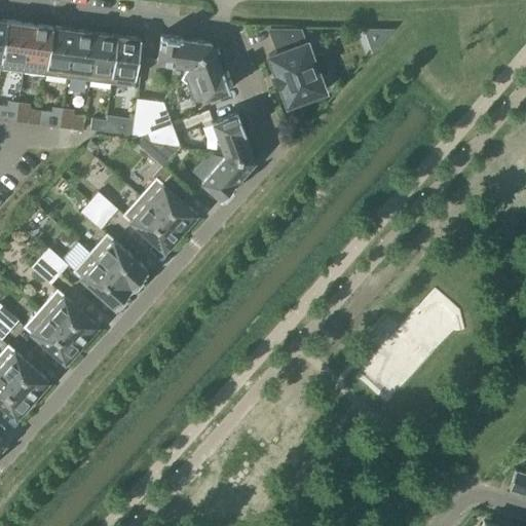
[(0,67),(0,68),(22,71),(29,23),(6,21),(0,67)]
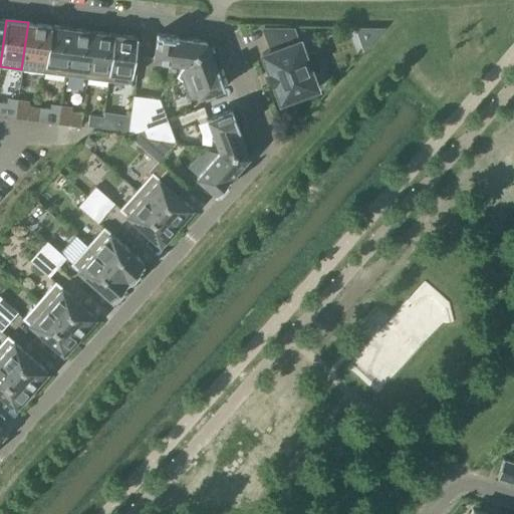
[(21,69),(43,72),(49,25),(28,22),(21,69)]
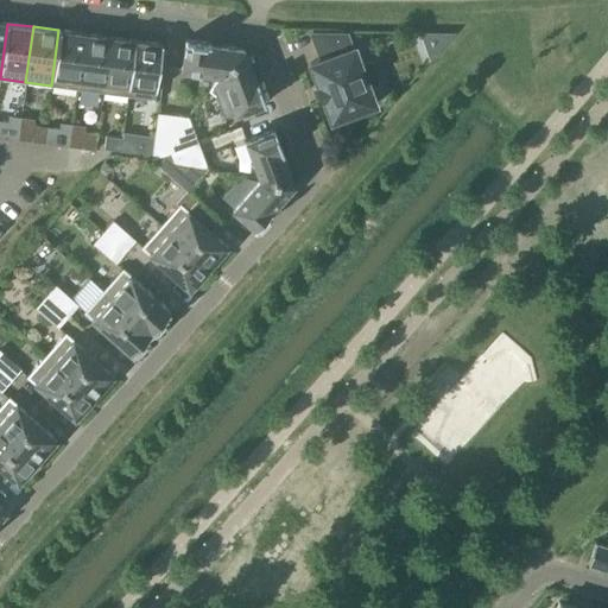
[(51,86),(76,89),(84,33),(58,30),(51,86)]
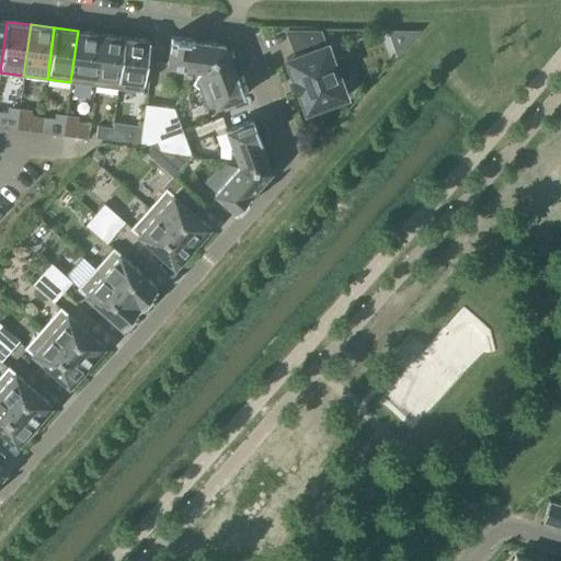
[(70,82),(94,86),(101,34),(78,31),(70,82)]
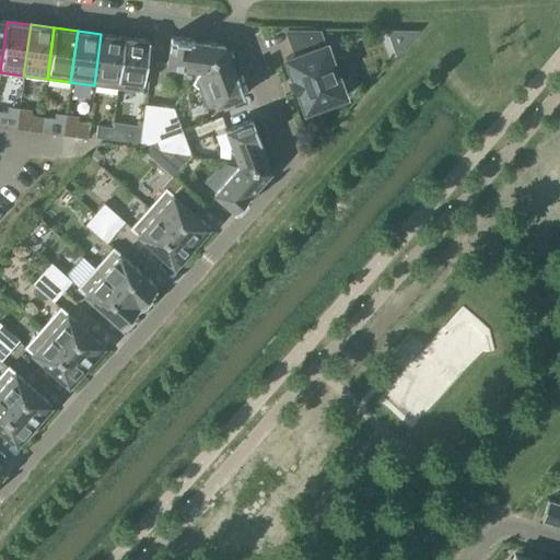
[(289,80),(290,82),(294,93),(294,92),(296,92),(304,112),(345,97),(339,80),(349,77),(341,57),(331,60),(325,44),(324,45),(318,32),(286,31),(294,55),(284,59),(292,79),(290,80),(289,80)]
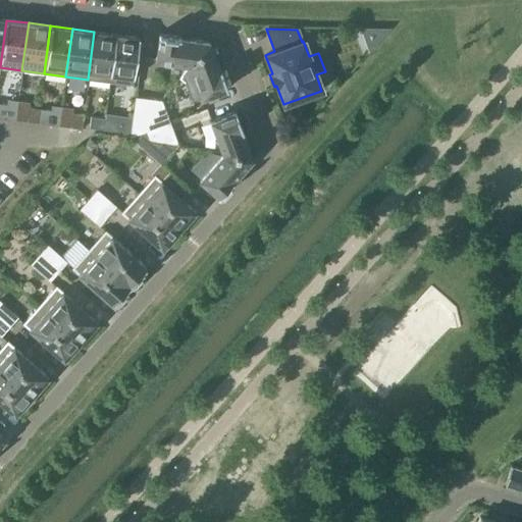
[(88,80),(109,83),(115,35),(94,32),(88,80)]
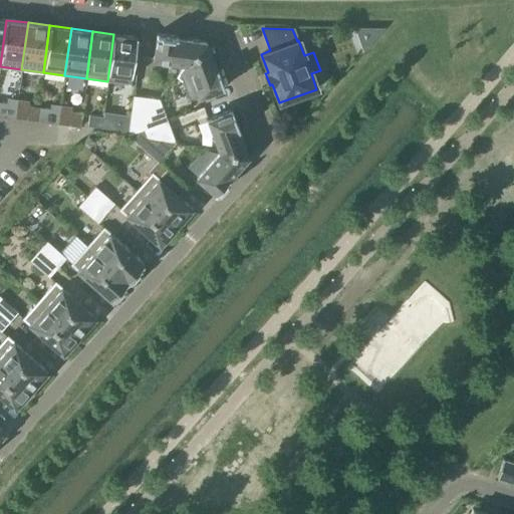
[(153,59),(187,63),(205,41),(177,37),(177,36),(156,33),(153,59)]
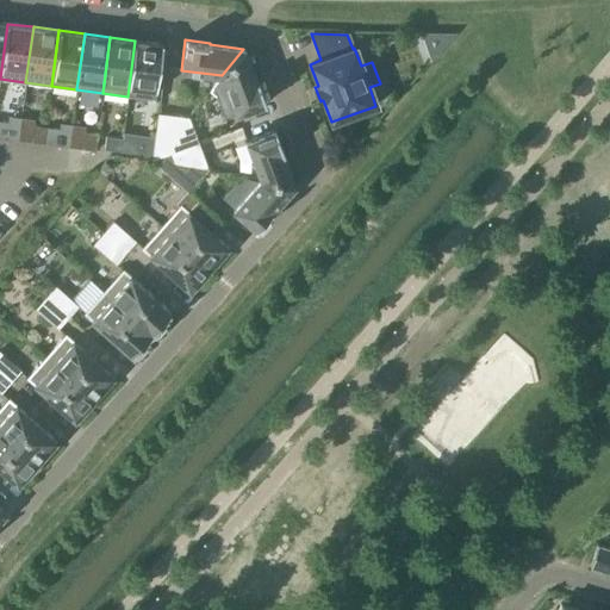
[(135,41),(128,97),(155,100),(162,44),(135,41)]
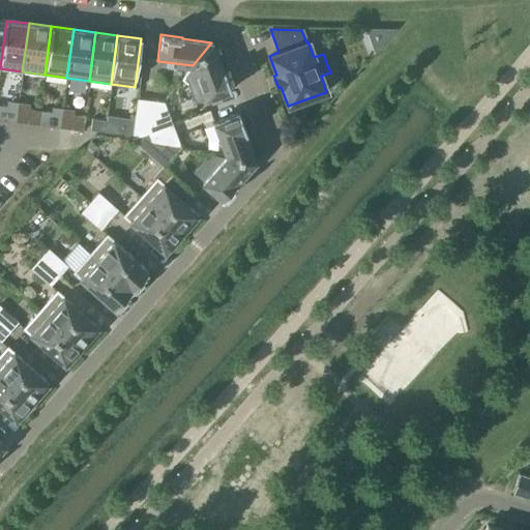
[(211,42),(193,65),(205,98),(230,89),(223,69),(222,69),(211,42)]
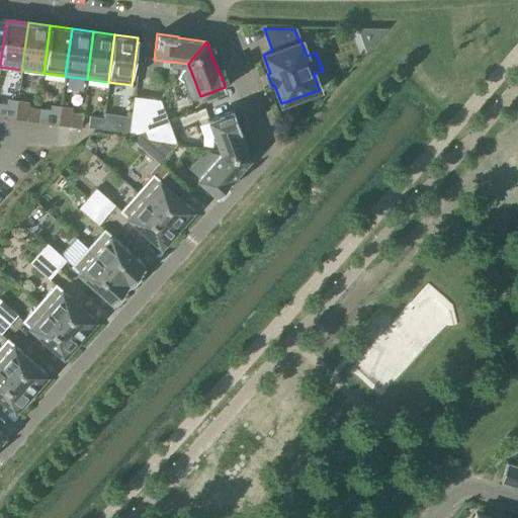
[(128,136),(128,137),(146,131),(143,121),(160,100),(134,96),(128,136)]
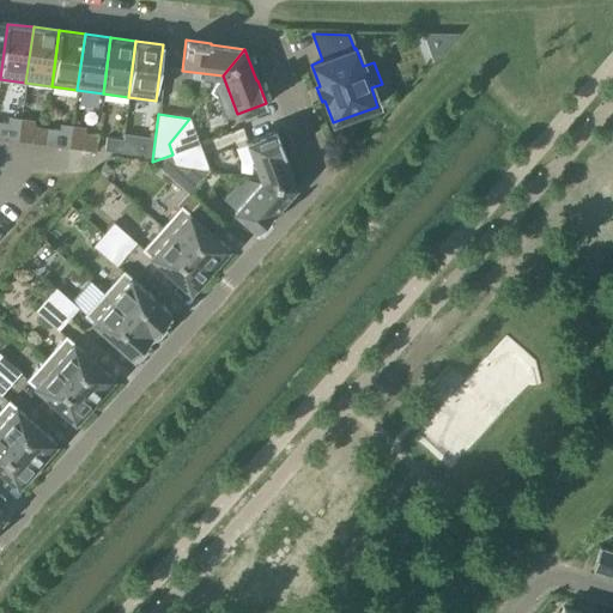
[(199,144),(189,119),(169,144),(173,155),(199,144)]
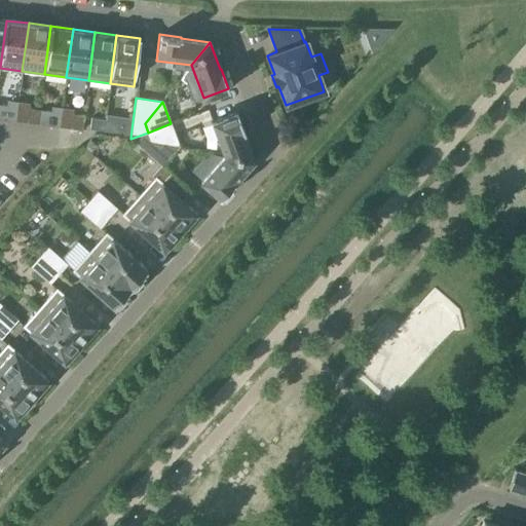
[(27,122),(37,124),(39,110),(28,108),(27,122)]
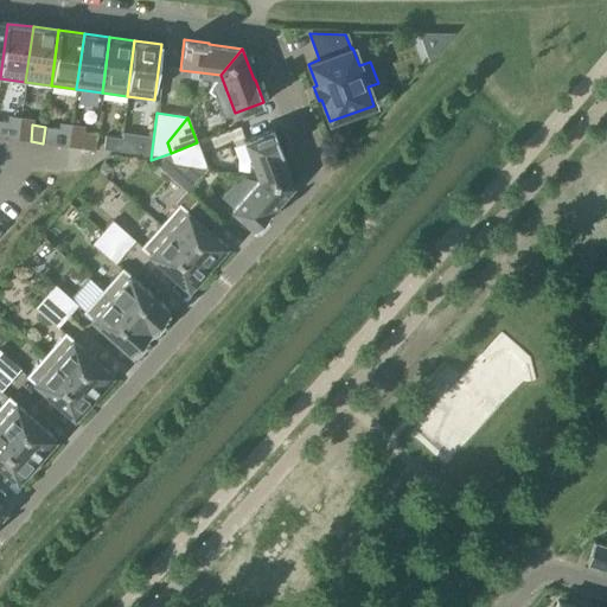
[(45,127),(43,144),(56,145),(58,128),(45,127)]
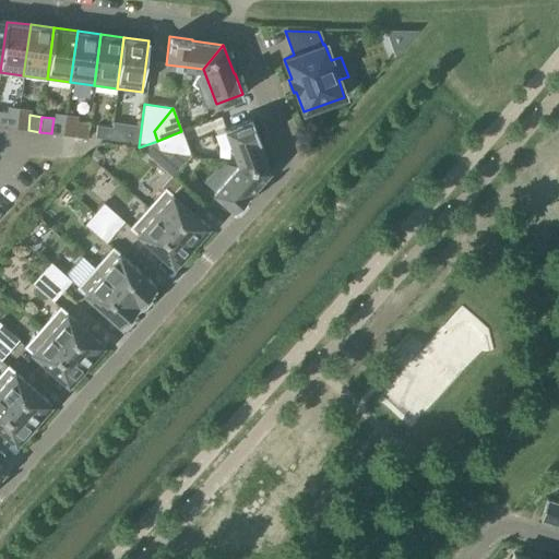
[(238,164),(269,170),(258,141),(259,140),(251,119),(225,129),(238,164)]
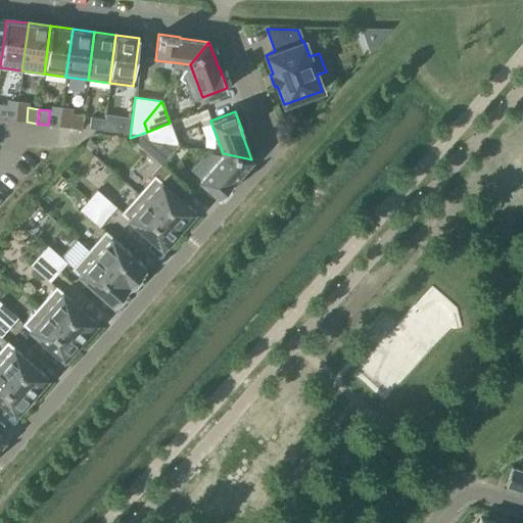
[(69,128),(81,129),(83,114),(72,113),(69,128)]
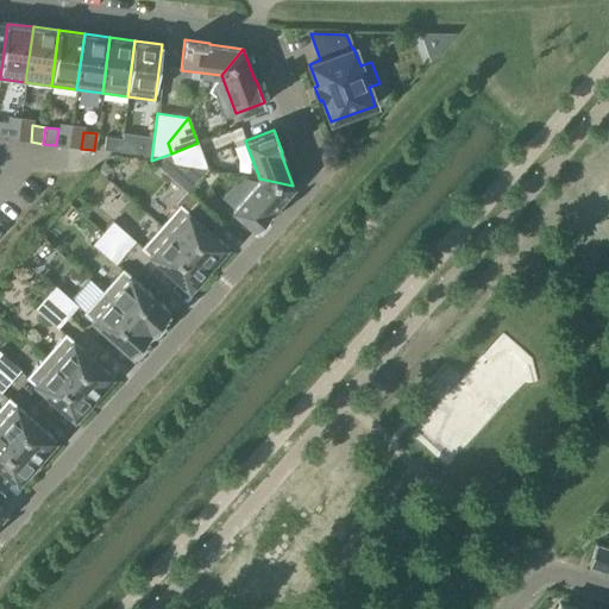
[(104,149),(120,151),(121,138),(105,136),(104,149)]
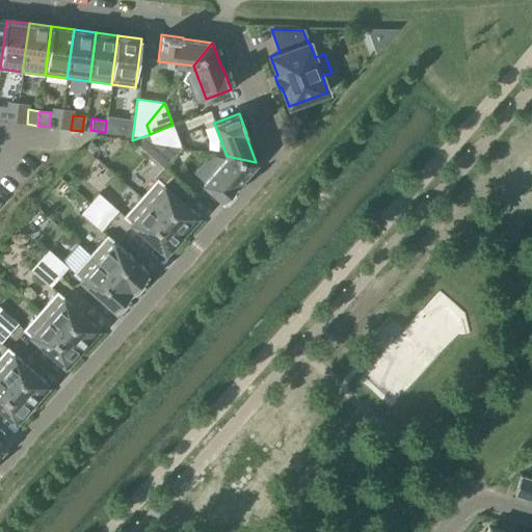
[(106,121),(105,132),(120,134),(121,123),(106,121)]
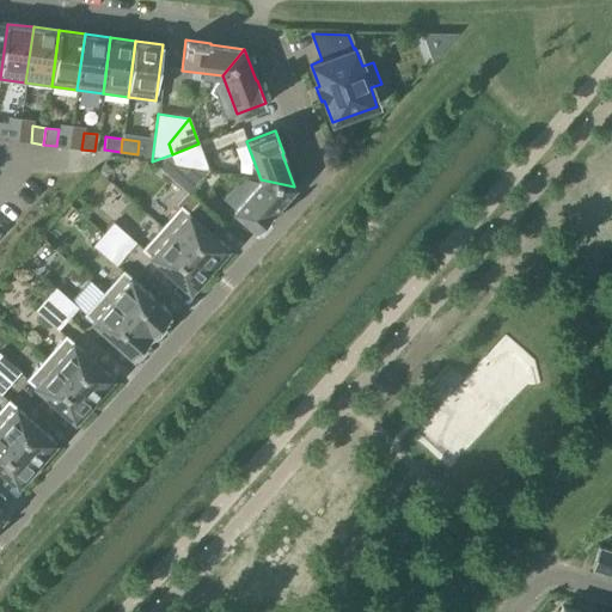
[(199,144),(172,154),(176,164),(208,170),(199,144)]
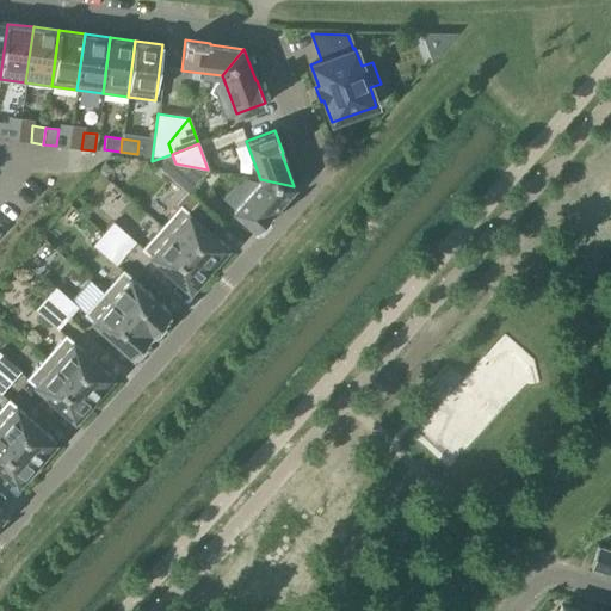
[(172,154),(152,161),(186,192),(187,192),(208,170),(176,164),(172,154)]
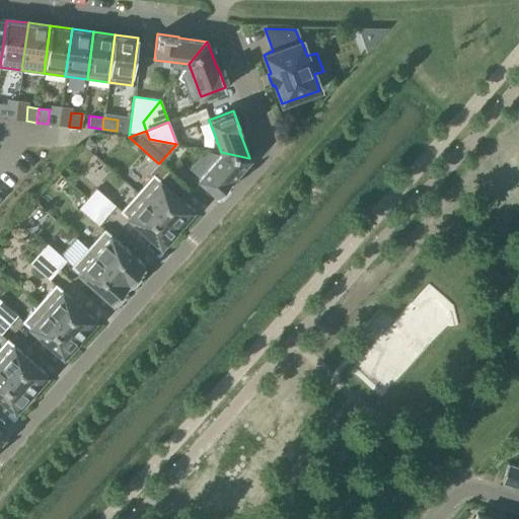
[(249,158),(221,152),(198,178),(217,196),(231,180),(230,179),(249,158)]
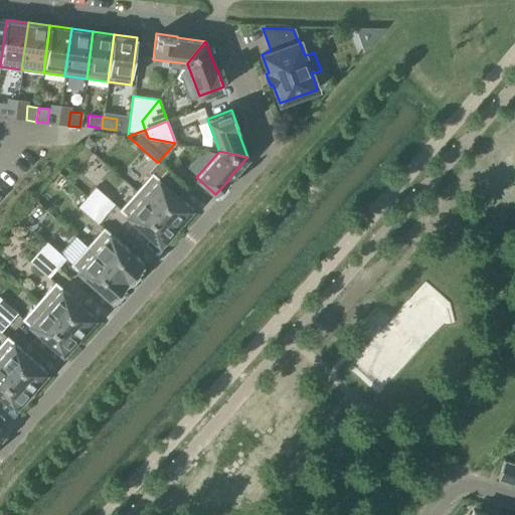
[(151,174),(136,191),(176,227),(192,209),(177,195),(185,186),(158,162),(157,162),(148,172),(151,174)]
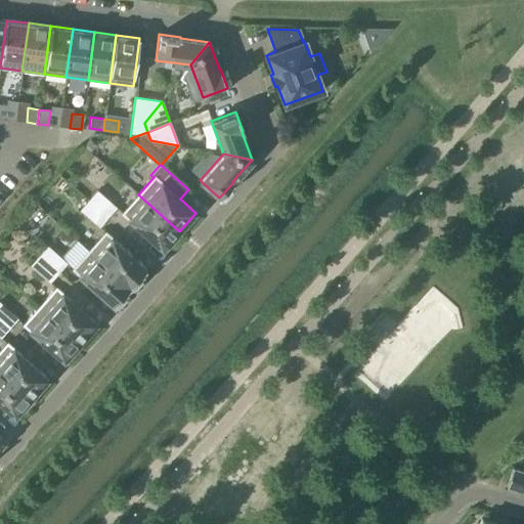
[(97,190),(88,201),(107,217),(116,208),(97,190)]
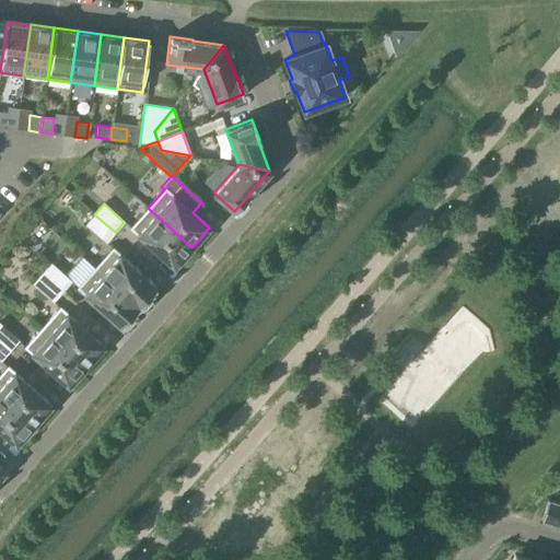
[(191,247),(148,208),(130,228),(174,267),(191,247)]
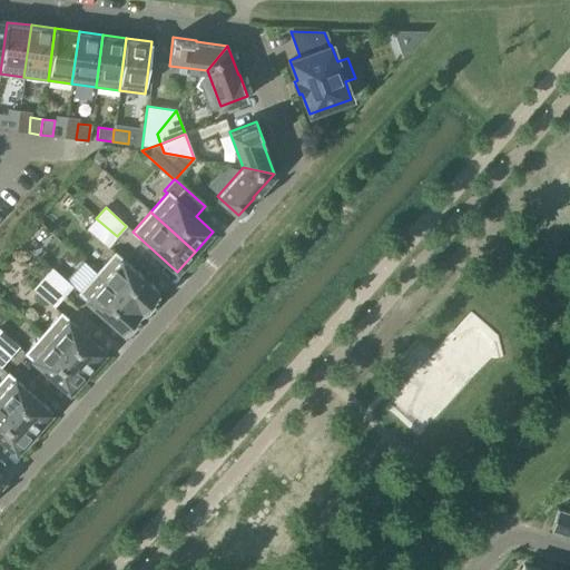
[(117,236),(96,218),(87,228),(107,246),(117,236)]
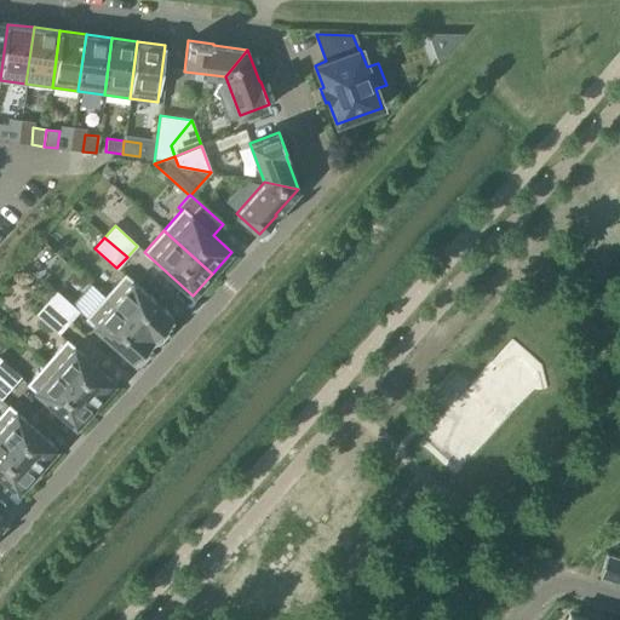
[(125,274),(104,297),(153,339),(173,317),(125,274)]
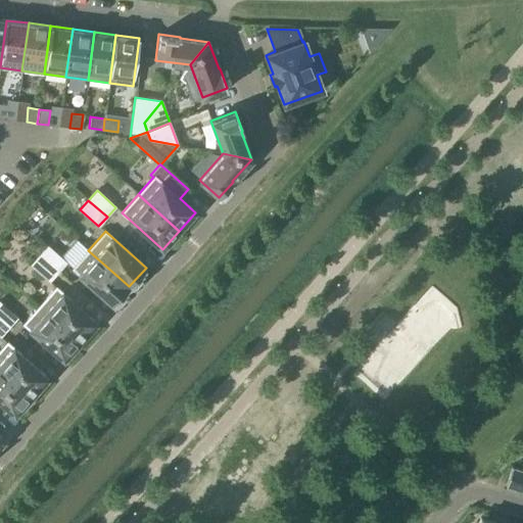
[(47,245),(39,255),(57,272),(66,263),(47,245)]
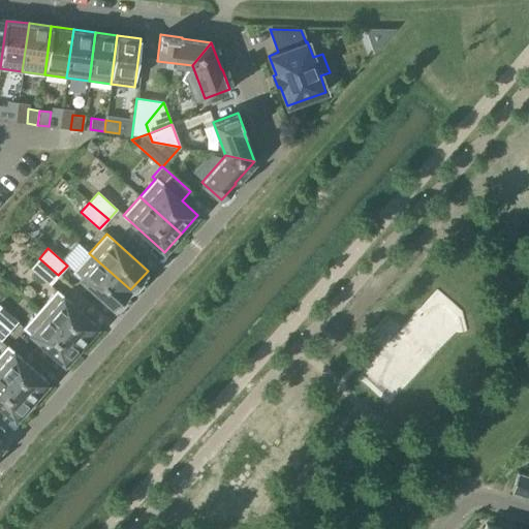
[(130,289),(89,253),(72,272),(114,308),(130,289)]
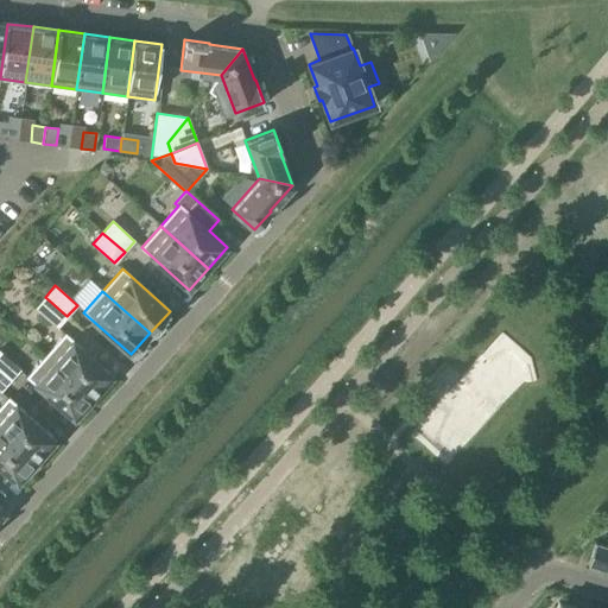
[(67,316),(45,297),(36,308),(57,328),(67,316)]
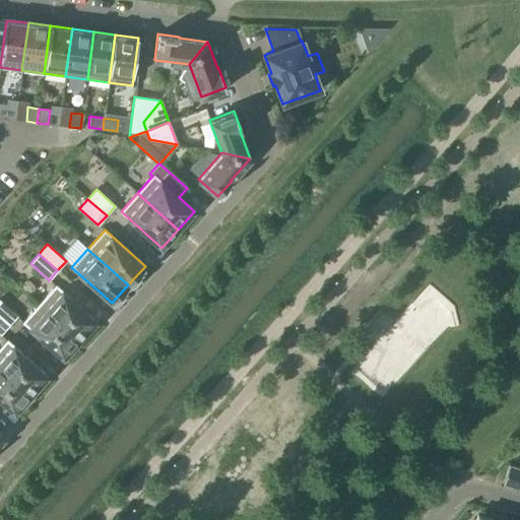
[(429,283),(352,369),(384,397),(460,312),(429,283)]
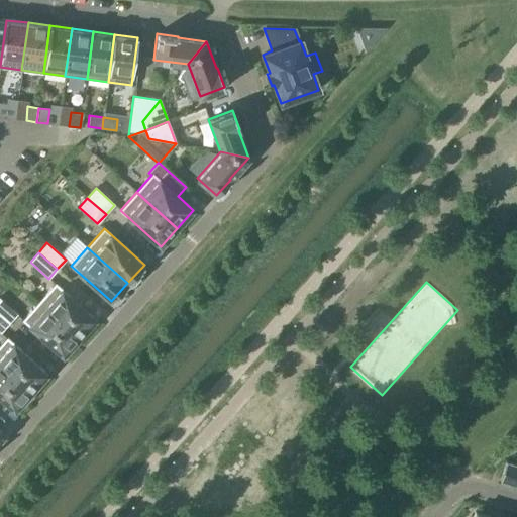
[(55,284),(38,302),(79,337),(95,319),(55,284)]
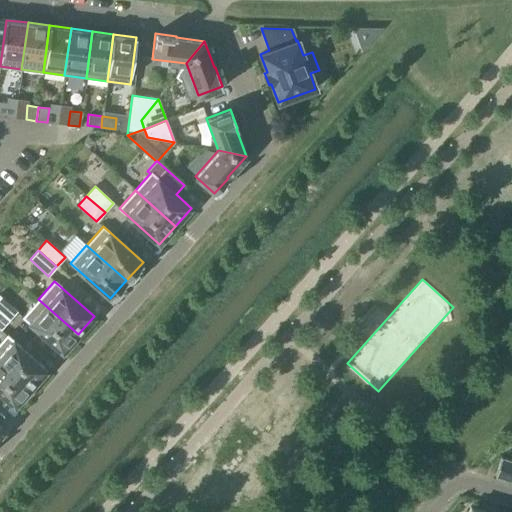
[(0,296),(0,313),(8,320),(17,311),(0,296)]
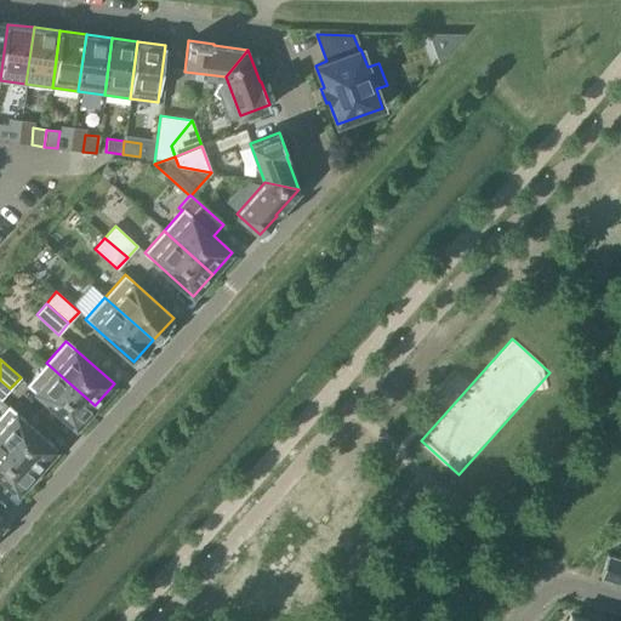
[(95,405),(46,363),(27,385),(75,428),(95,405)]
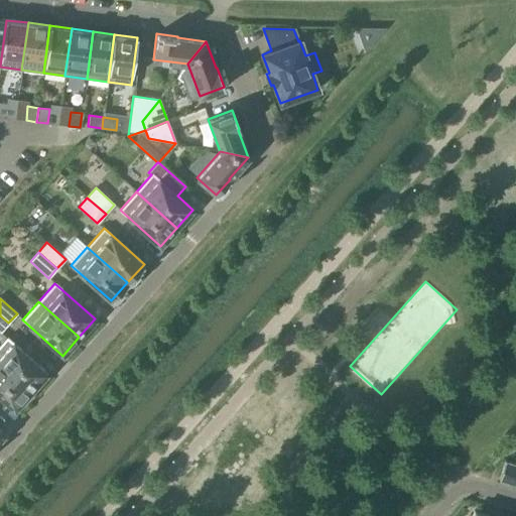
[(8,323),(0,315),(0,332),(0,333),(8,323)]
